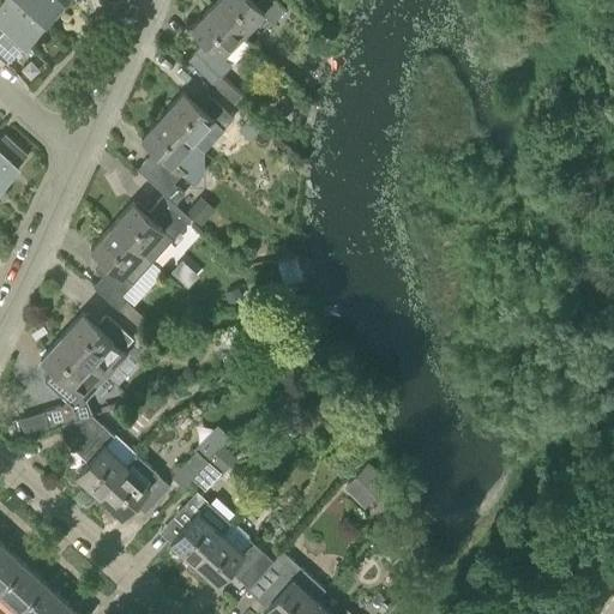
[(46,22),(22,0),(0,0),(0,20),(25,43),(46,22)]
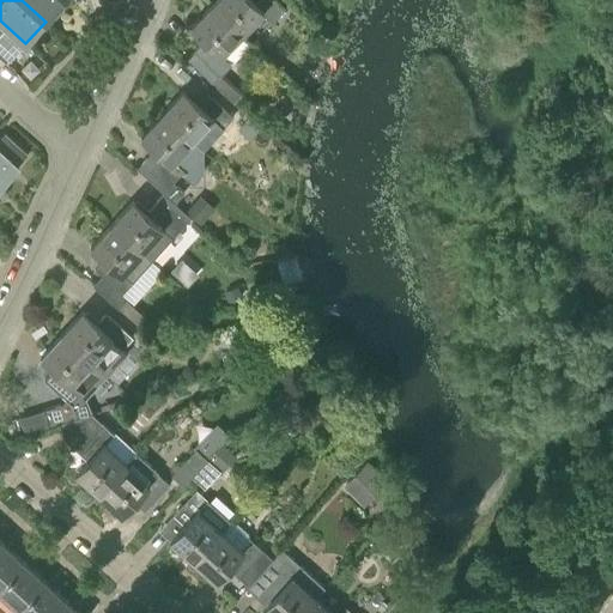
[(65,0),(22,0),(46,22),(65,0)]
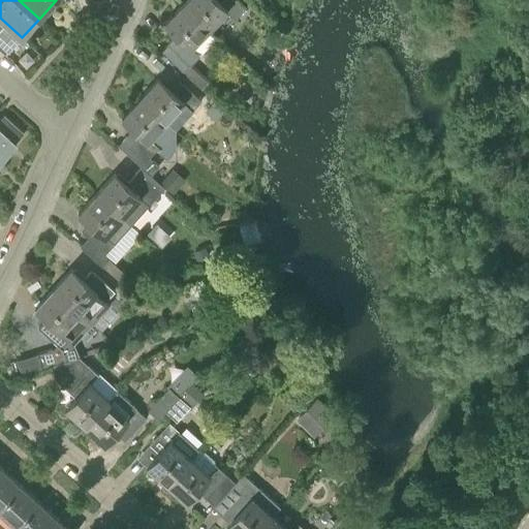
[(235,0),(186,0),(183,4),(209,29),(227,11),(235,19),(244,9),(235,0)]
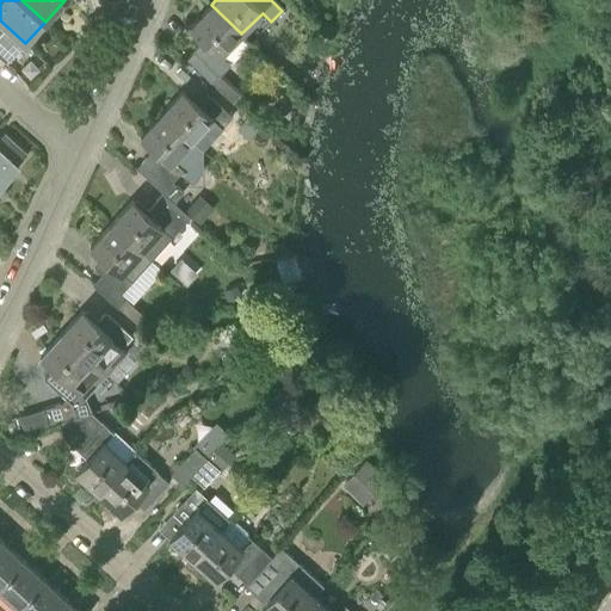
[(241,34),(211,5),(190,26),(204,39),(195,50),(220,75),(222,73),(230,63),(221,55),(241,34)]
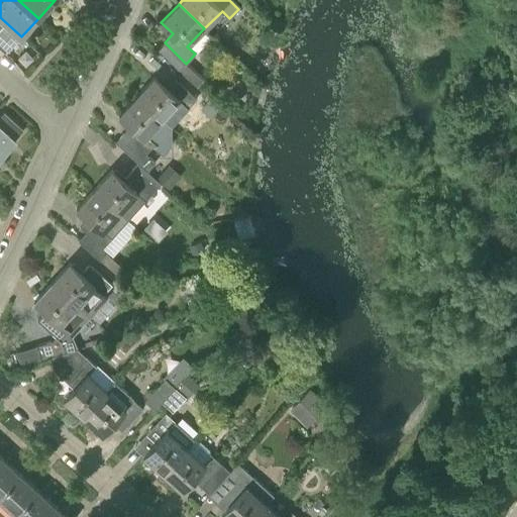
[(205,79),(188,62),(186,64),(179,70),(197,87),(205,79)]
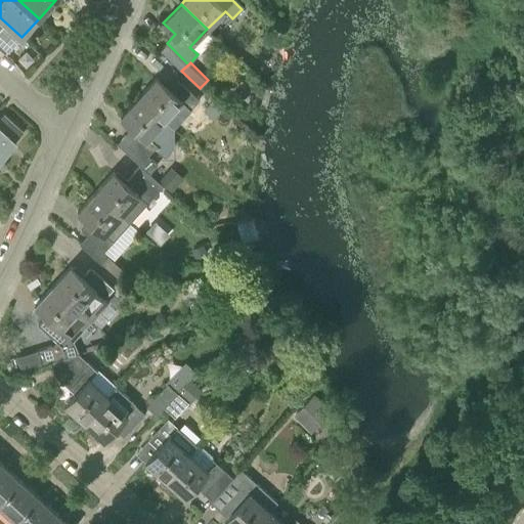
[(157,77),(138,96),(166,121),(183,102),(190,110),(200,99),(177,79),(168,88),(157,77)]
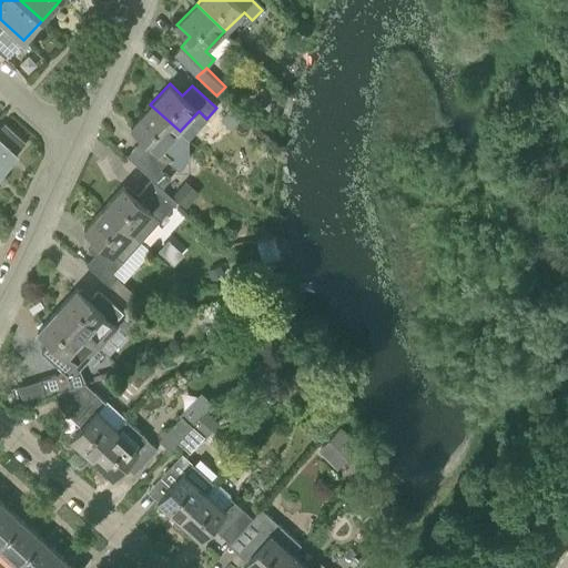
[(189,140),(180,131),(150,104),(130,125),(143,138),(134,146),(159,170),(169,159),(178,168),(189,156),(189,140)]
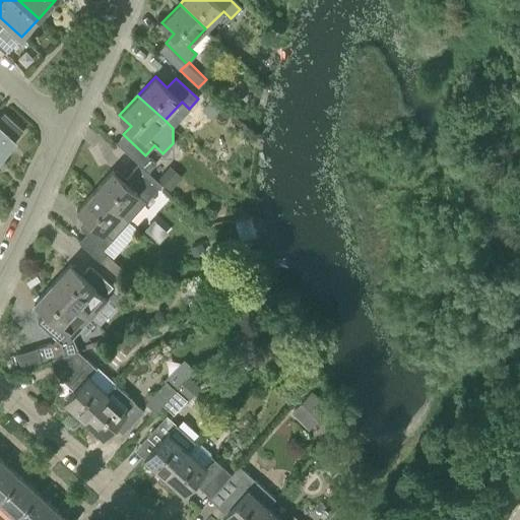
[(210,102),(202,110),(211,119),(219,110),(210,102)]
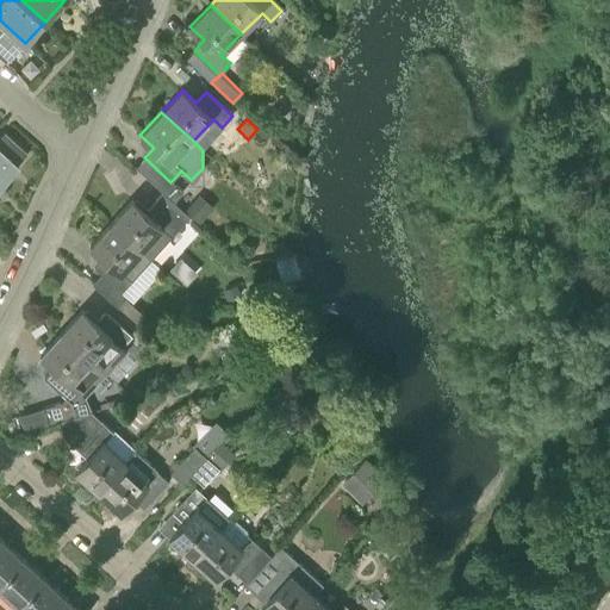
[(0,186),(19,167),(17,165),(26,153),(29,151),(4,129),(0,132),(0,186)]
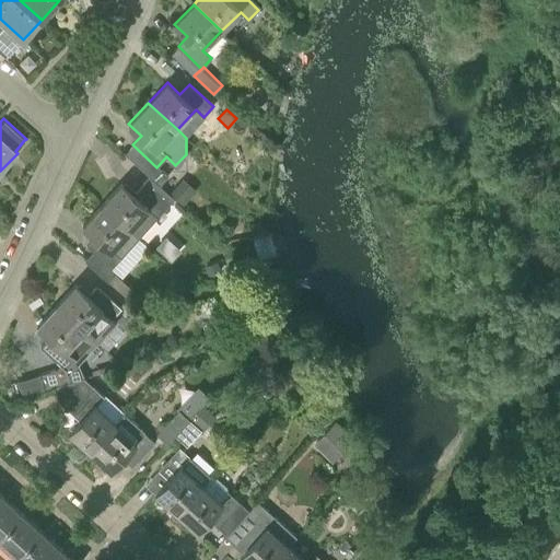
[(120,183),(102,203),(139,237),(156,218),(172,202),(147,179),(133,194),(120,183)]
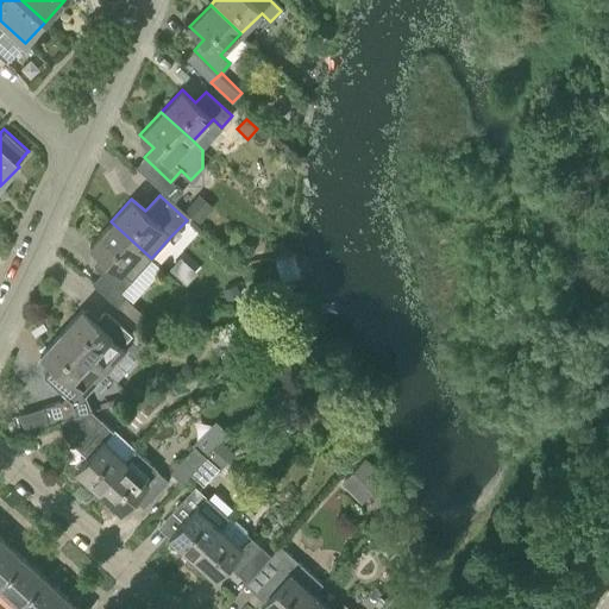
[(199,196),(186,211),(198,221),(211,207),(199,196)]
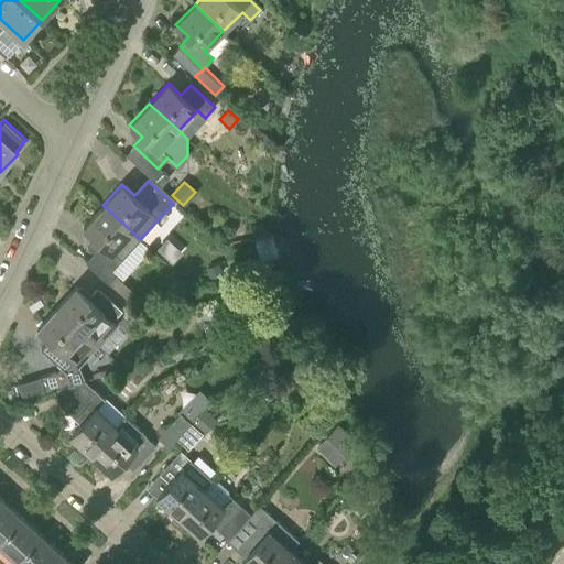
[(140,239),(102,205),(84,226),(97,238),(88,248),(94,253),(86,262),(128,300),(134,292),(116,275),(118,274),(112,270),(140,239)]
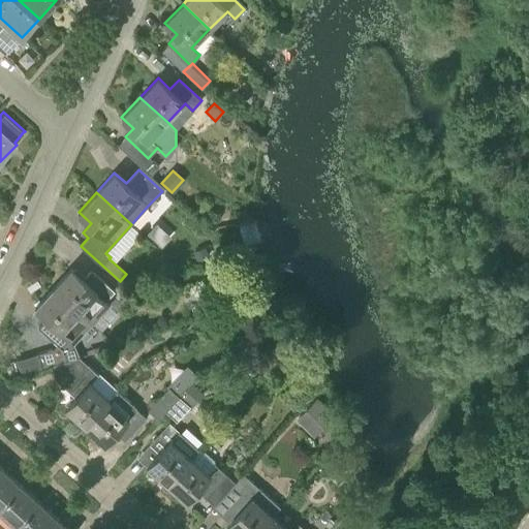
[(205,247),(193,252),(196,260),(209,256),(205,247)]
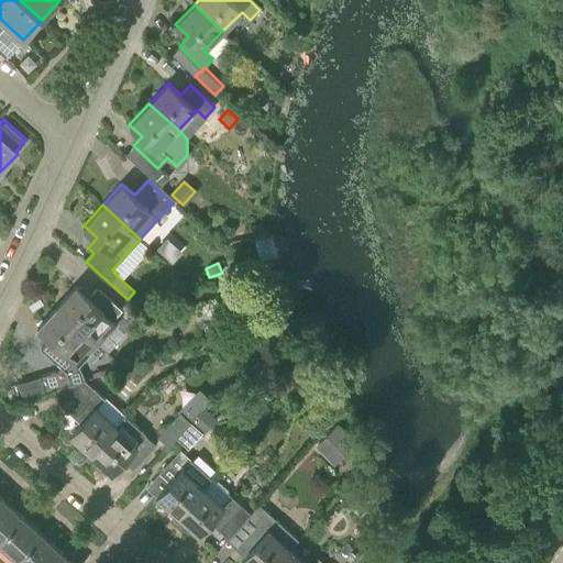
[(56,307),(98,345),(117,324),(112,320),(121,310),(98,288),(89,298),(76,286),(56,307)]
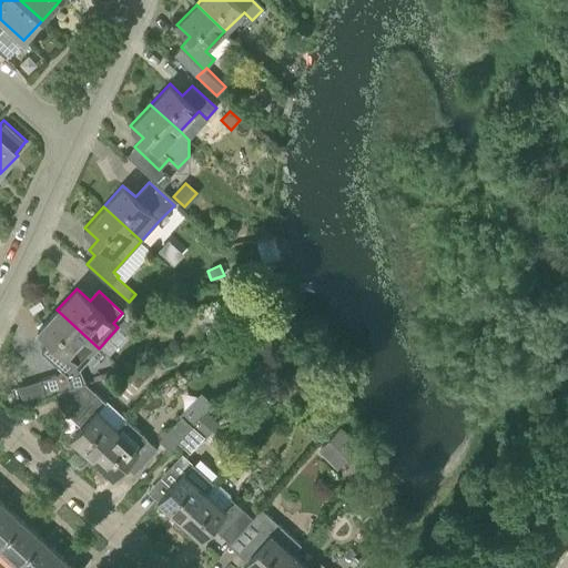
[(99,348),(57,310),(38,330),(50,342),(41,352),(61,369),(66,374),(75,364),(80,368),(99,348)]
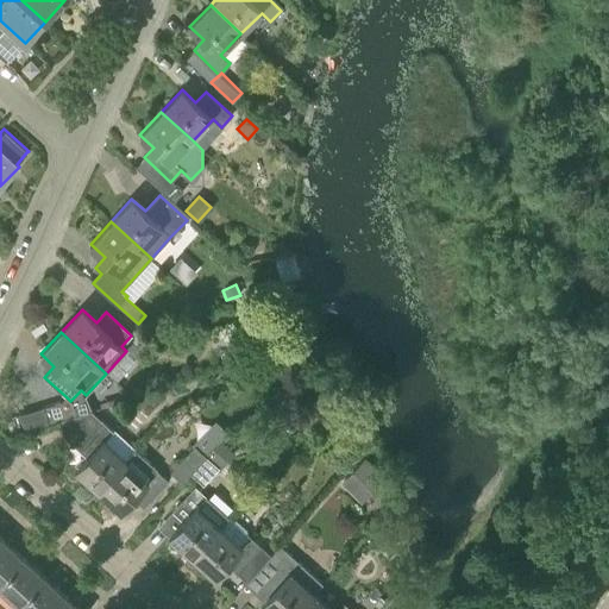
[(66,396),(60,403),(62,410),(73,407),(70,401),(66,396)]
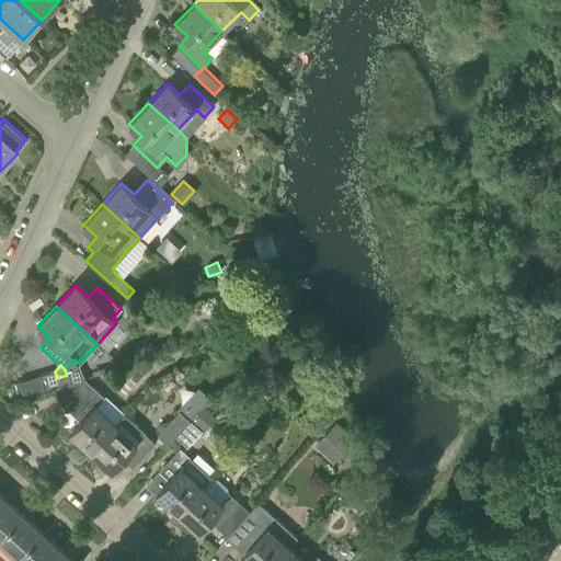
[(57,378),(55,371),(41,375),(45,390),(54,387),(69,382),(67,375),(57,378)]
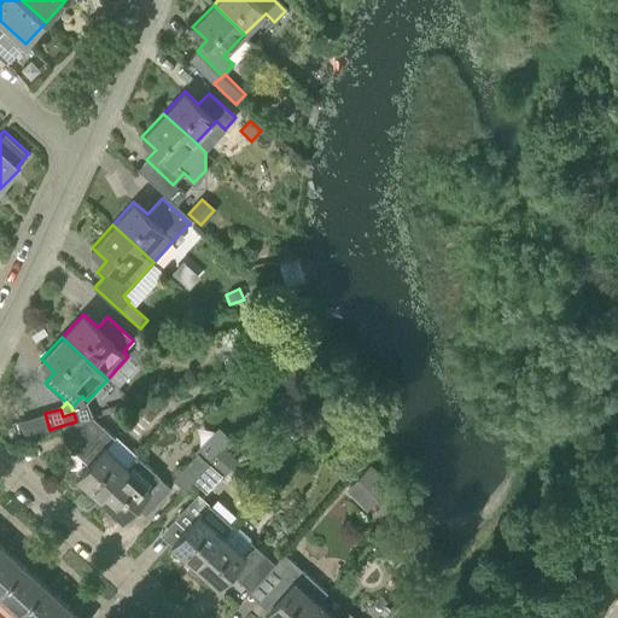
[(92,417),(76,421),(59,426),(64,442),(76,454),(77,453),(101,426),(92,417)]
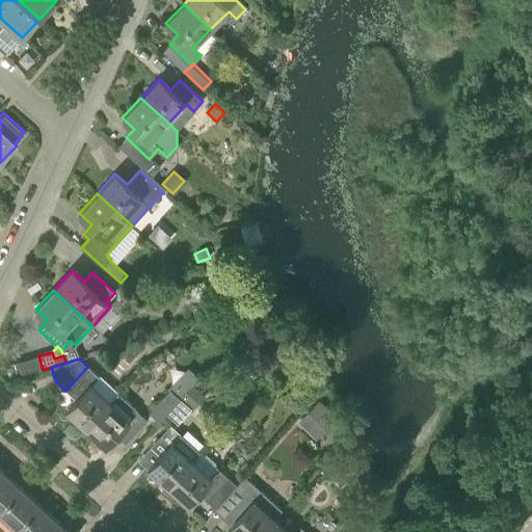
[(67,390),(76,399),(65,410),(84,428),(110,401),(90,383),(98,376),(88,367),(87,367),(67,390)]
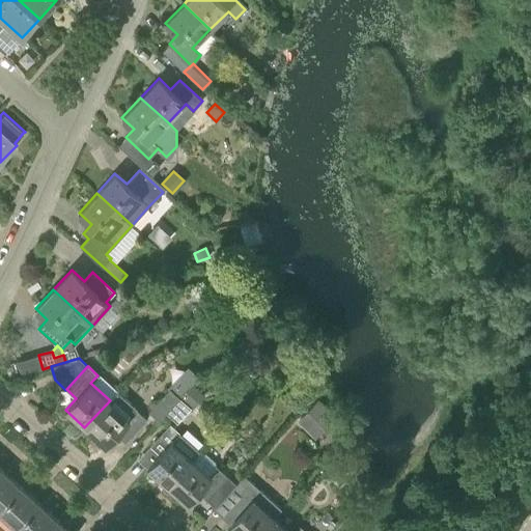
[(162,416),(179,397),(180,396),(170,387),(148,411),(159,420),(162,416)]
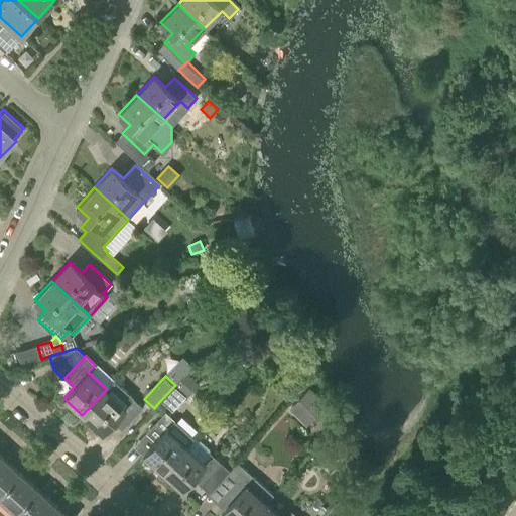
[(174,386),(157,404),(168,414),(184,396),(174,386)]
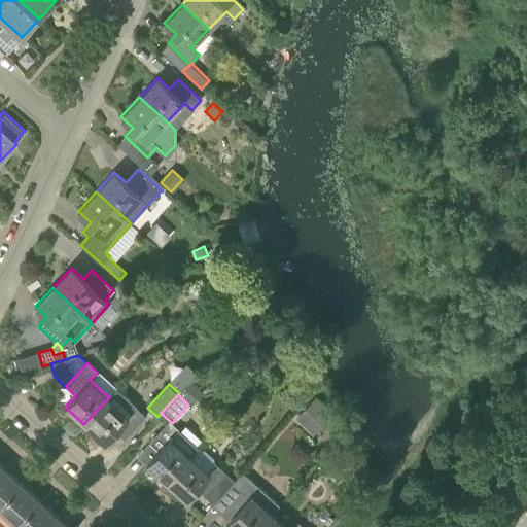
[(312,433),(332,412),(315,395),(294,417),(312,433)]
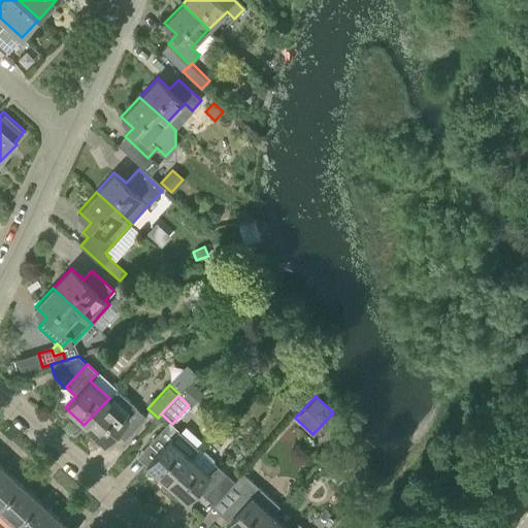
[(109,398),(84,425),(103,443),(114,431),(123,439),(144,417),(135,407),(128,416),(109,398)]
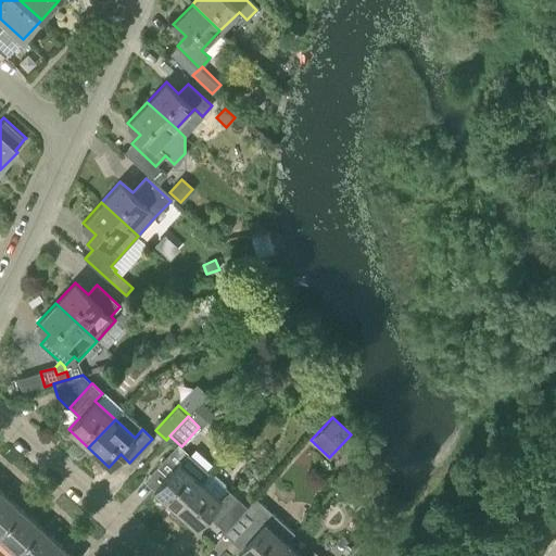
[(155,468),(165,477),(153,490),(174,508),(207,472),(177,444),(155,468)]
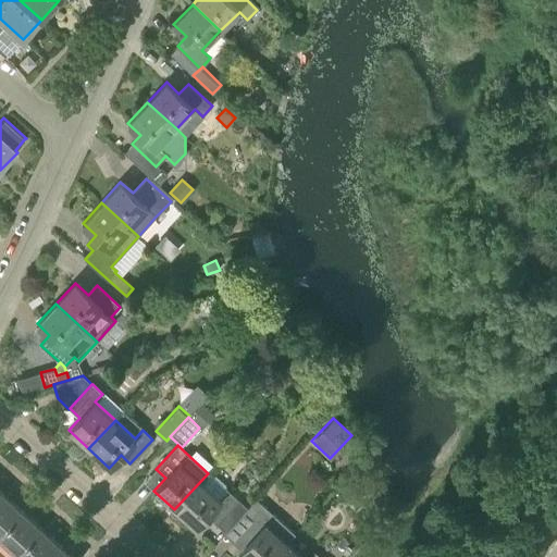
[(208,473),(174,509),(195,529),(207,516),(217,524),(238,500),(227,491),(229,491),(226,489),(225,485),(215,475),(211,475),(209,473),(208,473)]
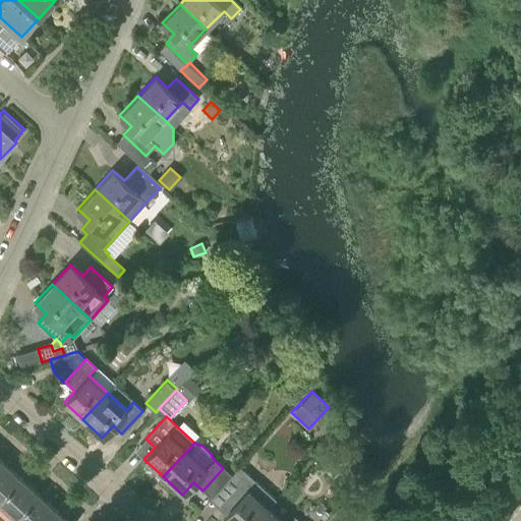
[(0,495),(18,475),(0,459),(0,495)]
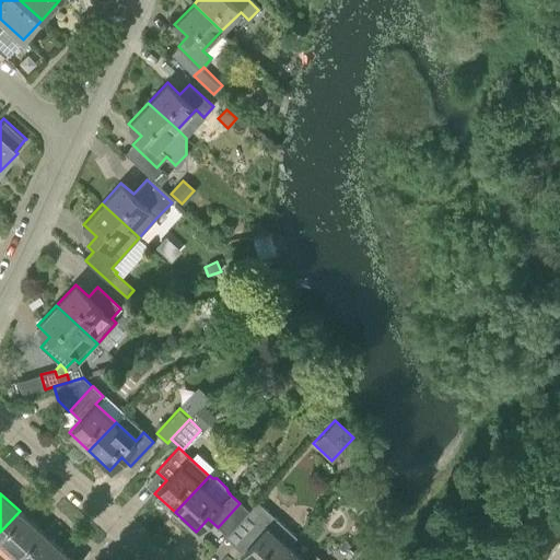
[(243,533),(253,541),(241,553),(247,559),(273,559),(288,544),(295,536),(265,509),(243,533)]
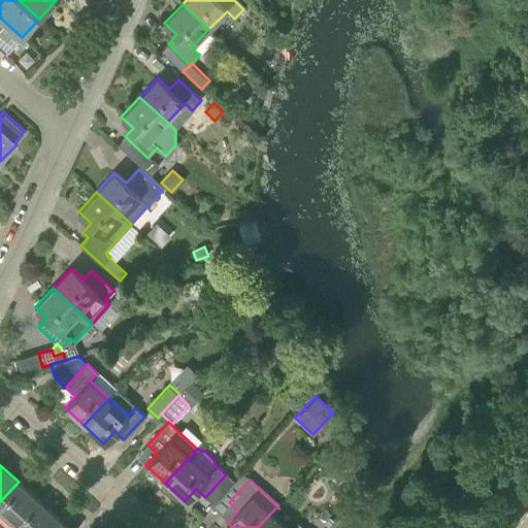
[(36,499),(19,482),(0,501),(0,512),(13,524),(36,499)]
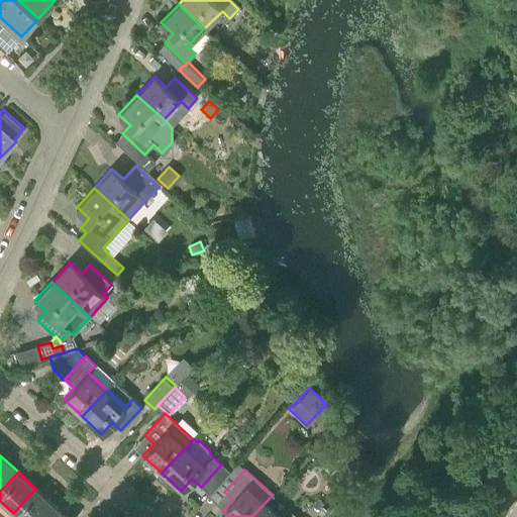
[(41,516),(54,505),(35,489),(13,513),(17,516),(41,516)]
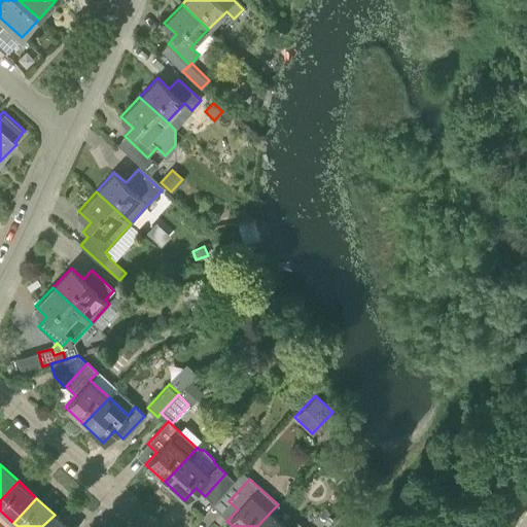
[(287,526),(271,512),(257,526),(302,526),(296,522),(291,526),(287,526)]
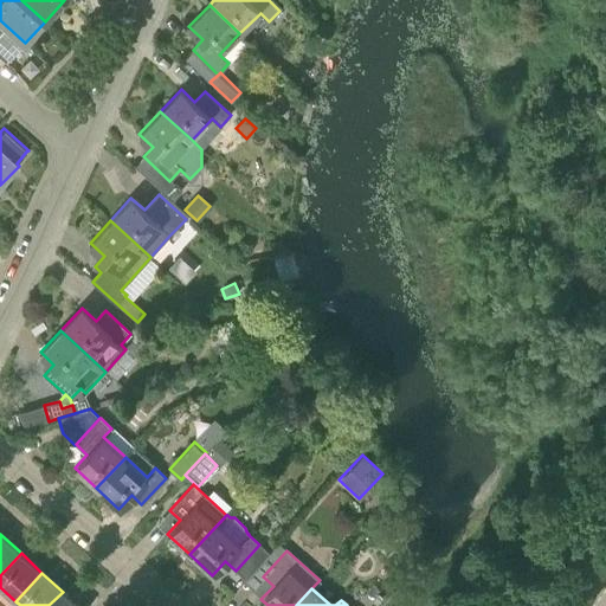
[(78,605),(63,592),(49,605),(78,605)]
